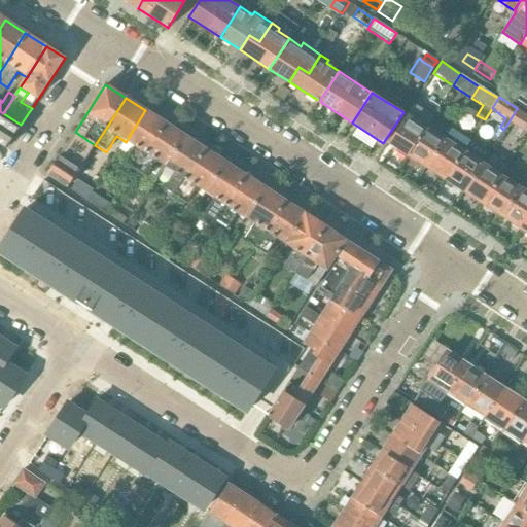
[(406,157),(422,133),(425,127),(432,116),(414,104),(388,143),(396,149),(397,152),(406,157)]
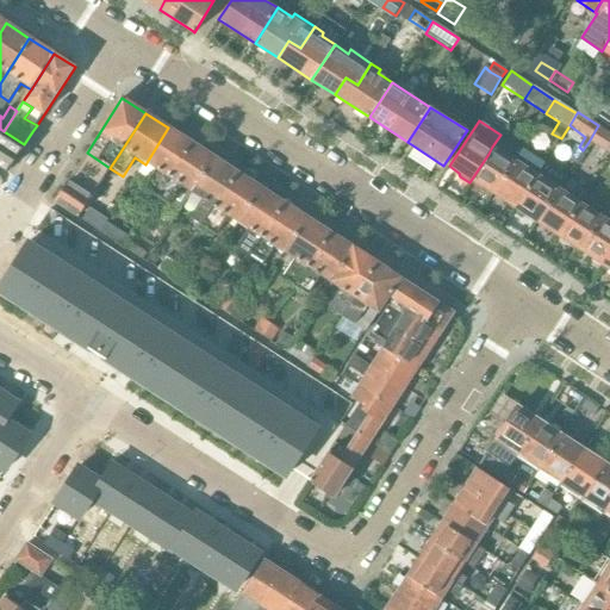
[(609,134),(598,128),(599,126),(598,125),(589,142),(609,155),(609,154),(609,134)]
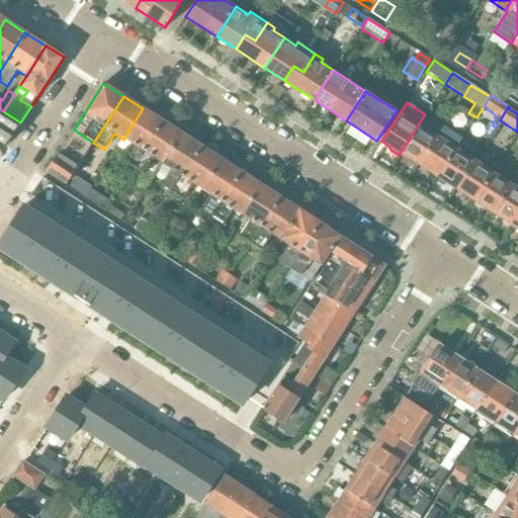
[(143,108),(123,140),(133,146),(122,161),(133,168),(163,121),(143,108)]
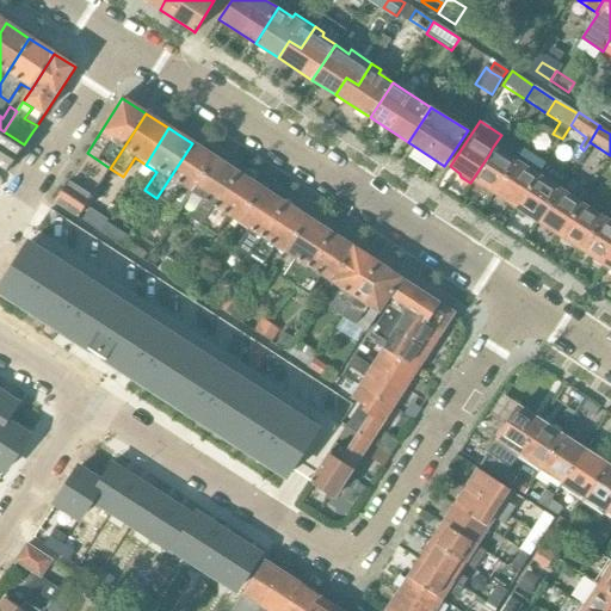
[(0,168),(6,173),(18,154),(22,149),(0,135),(0,168)]
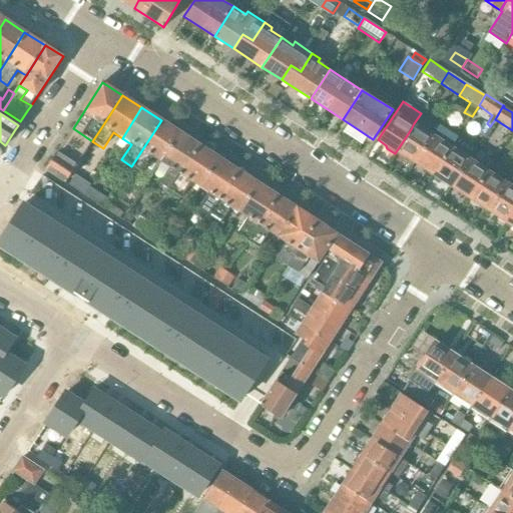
[(155,129),(131,166),(151,178),(161,163),(180,133),(161,120),(155,129)]
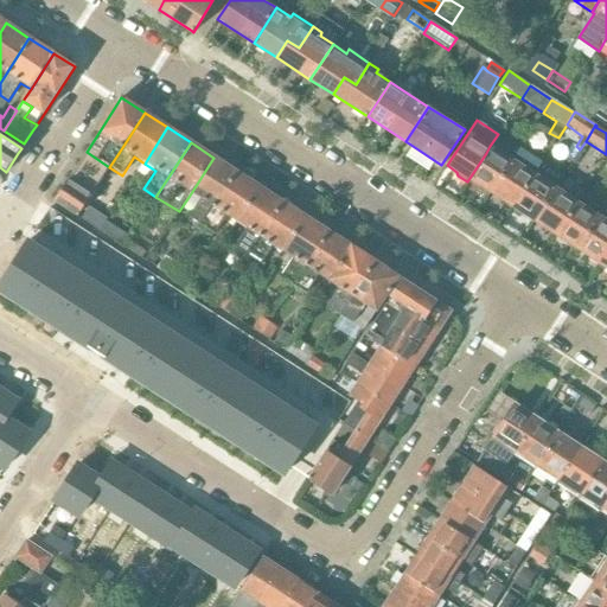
[(512,160),(500,153),(490,146),(486,153),(467,181),(477,189),(480,187),(491,193),(512,160)]
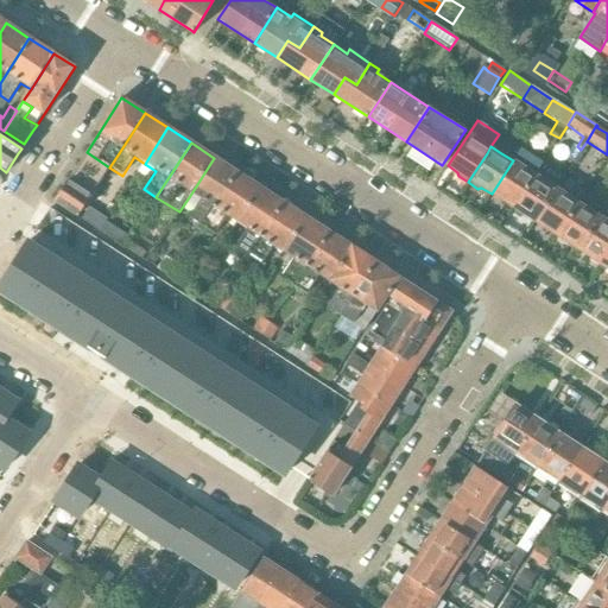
[(492,194),(513,208),(543,162),(520,147),(513,160),(492,194)]
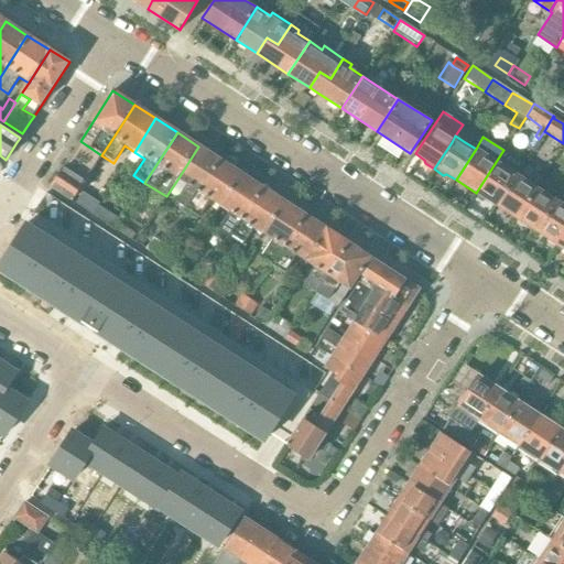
[(80,141),(51,187),(72,202),(101,155),(80,141)]
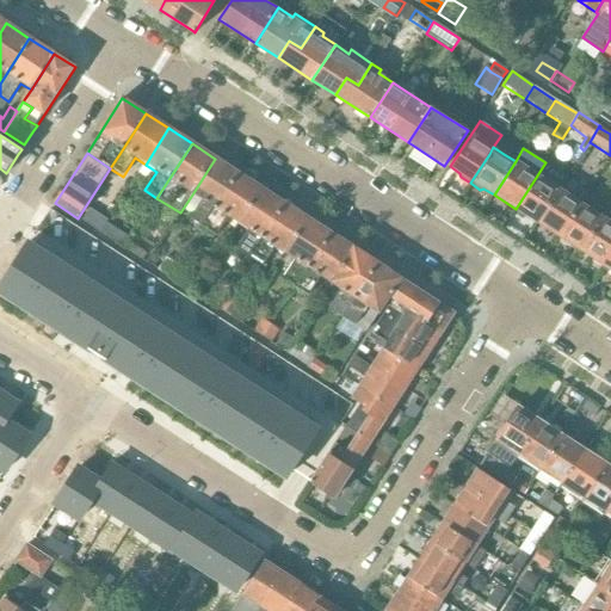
[(239,173),(215,159),(192,195),(202,201),(190,220),(203,228),(239,173)]
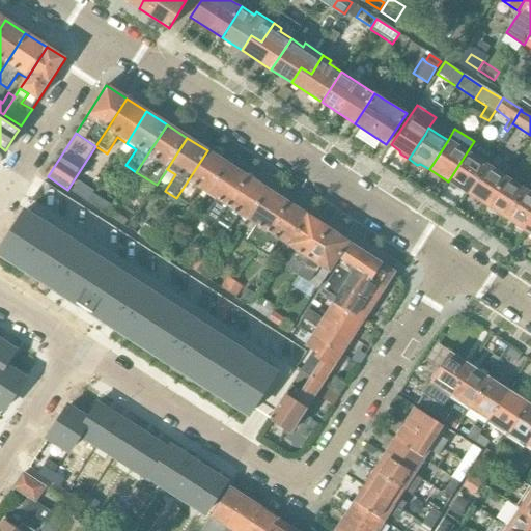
[(474,141),(448,182),(449,182),(450,186),(455,190),(458,188),(467,194),(485,165),(493,154),(474,141)]
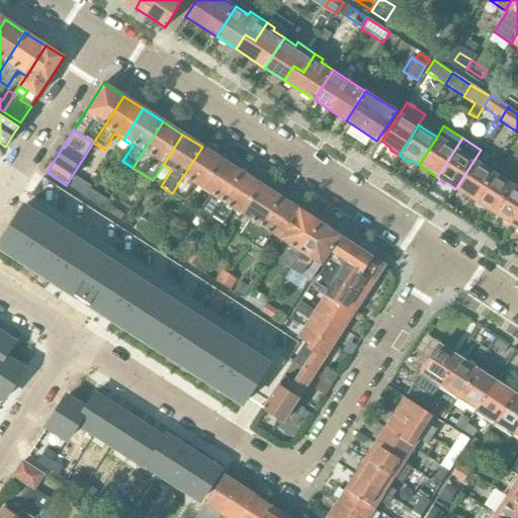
[(222,160),(202,147),(172,193),(183,200),(193,184),(202,190),(222,160)]
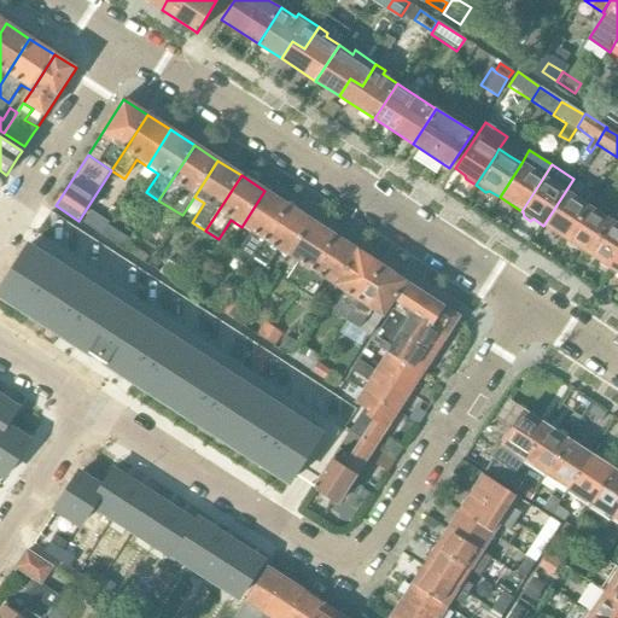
[(287,207),(264,191),(242,227),(251,233),(239,252),(252,261),(287,207)]
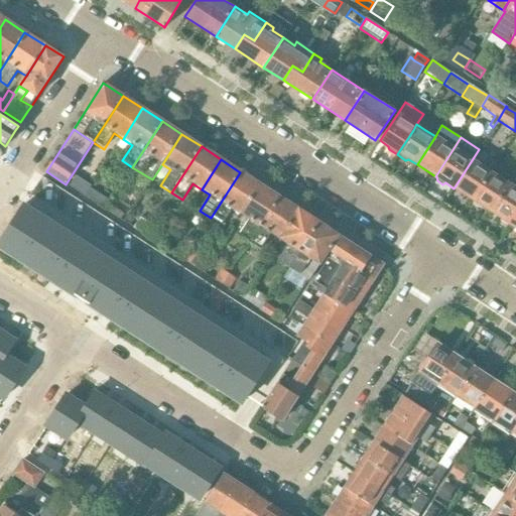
[(490,171),(472,160),(454,188),(472,200),(490,171)]
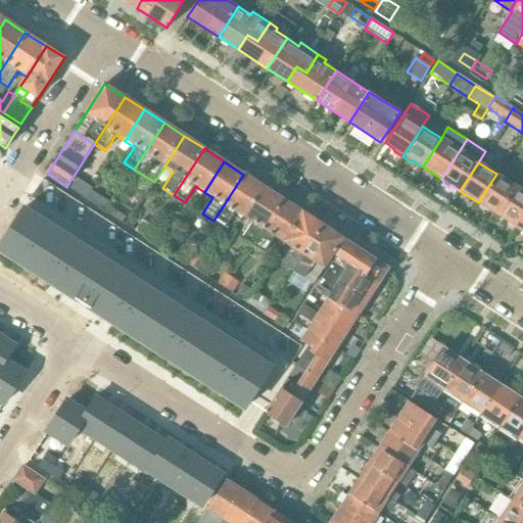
[(516,186),(496,174),(478,202),(480,203),(480,206),(485,210),(489,209),(497,215),(516,186)]
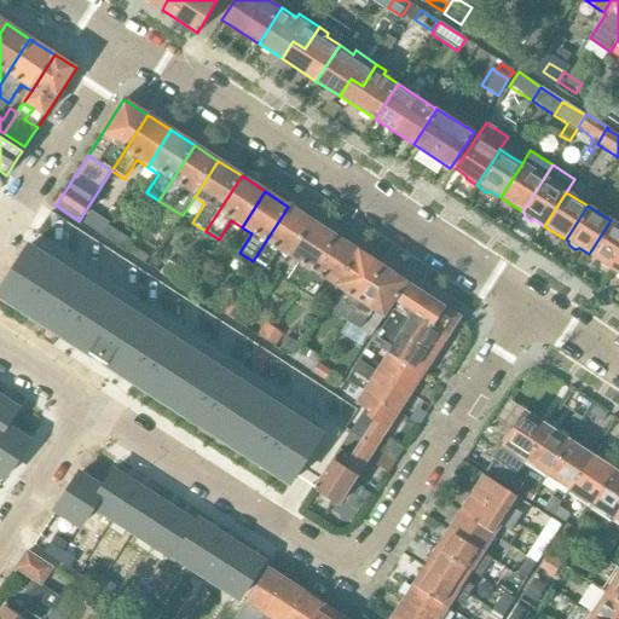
[(312,221),(288,207),(253,261),(266,270),(278,252),(288,258),(312,221)]
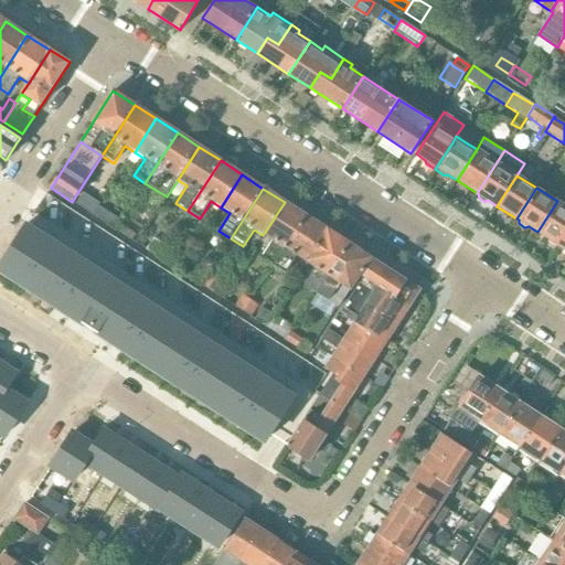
[(75,204),(92,215),(99,203),(83,192),(75,204)]
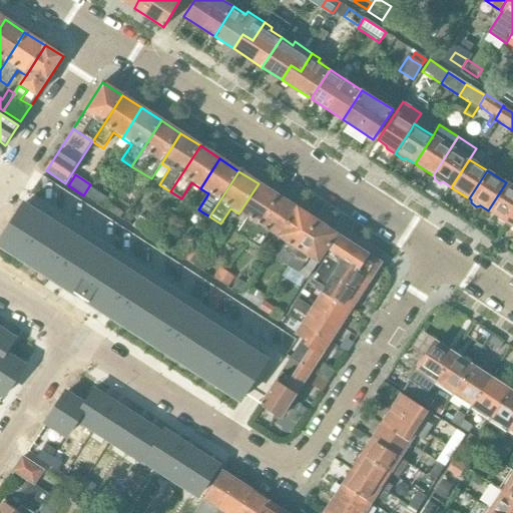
[(44,175),(34,189),(42,195),(52,180),(44,175)]
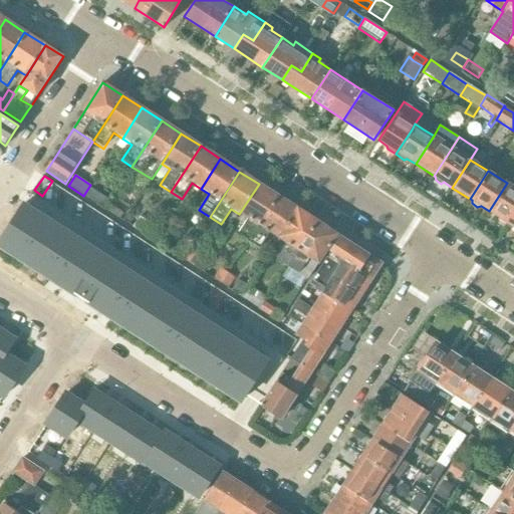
[(513,212),(513,188),(507,183),(489,211),(507,223),(513,212)]
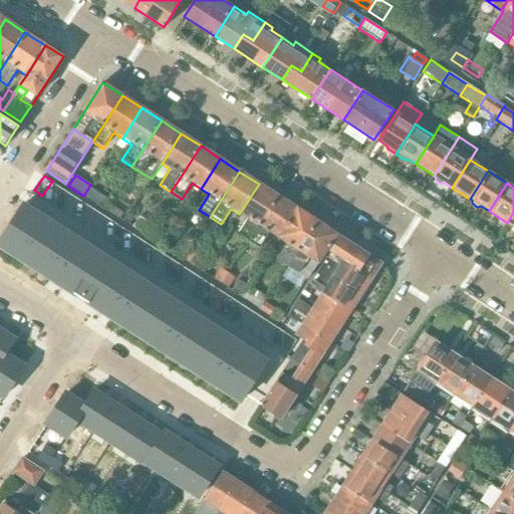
[(278,197),(259,184),(239,214),(248,220),(238,235),(249,242),(278,197)]
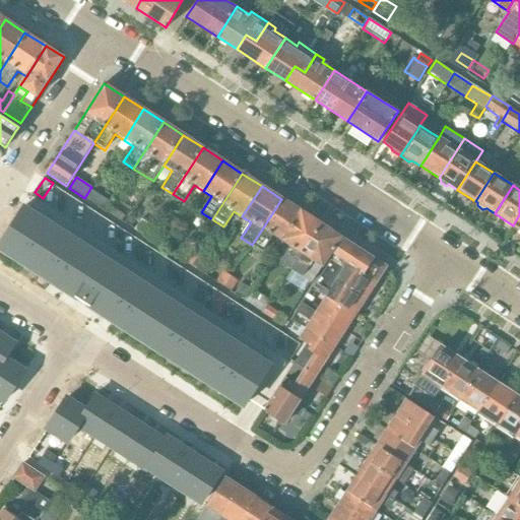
[(93,191),(88,200),(106,211),(113,201),(112,200),(111,202),(93,191)]
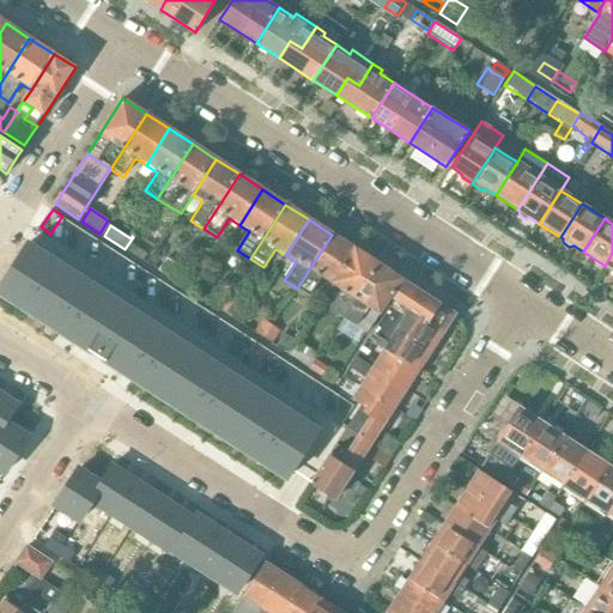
[(354,249),(332,235),(297,289),(310,298),(322,279),(332,285),(354,249)]
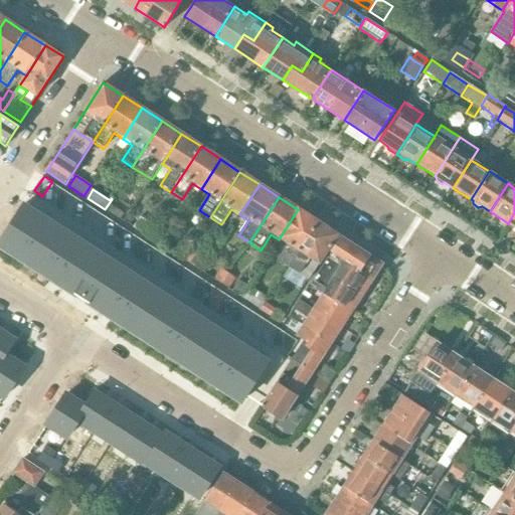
[(121,218),(127,208),(112,199),(105,209),(121,218)]
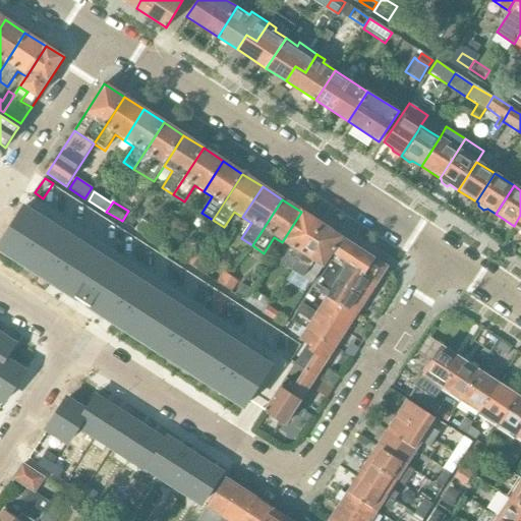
[(21,212),(1,243),(13,250),(9,256),(39,275),(43,270),(53,276),(50,282),(115,324),(118,319),(128,325),(125,331),(155,349),(159,344),(180,358),(176,363),(206,383),(210,377),(231,391),(228,397),(243,407),(268,370),(21,212)]
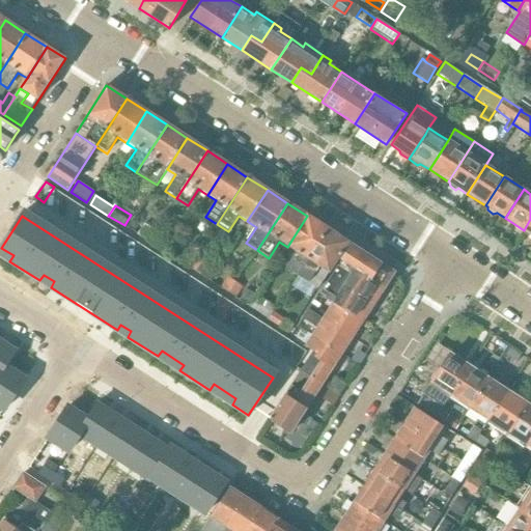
[(327,229),(307,216),(287,247),(296,253),(286,269),(297,276),(327,229)]
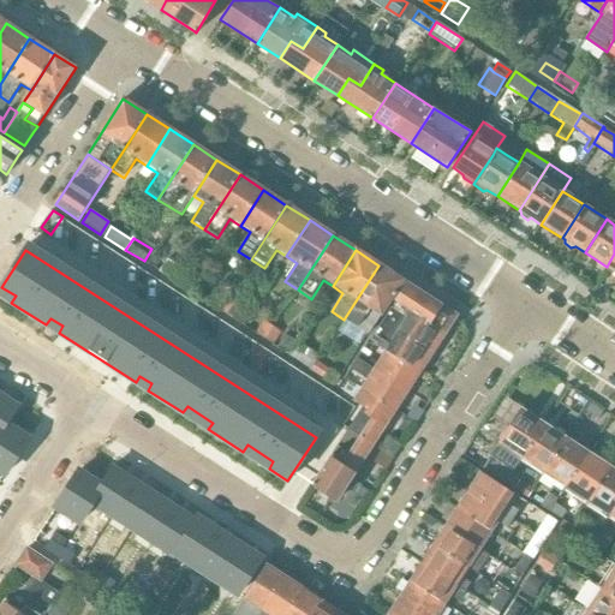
[(167,258),(157,272),(172,281),(180,267),(167,258)]
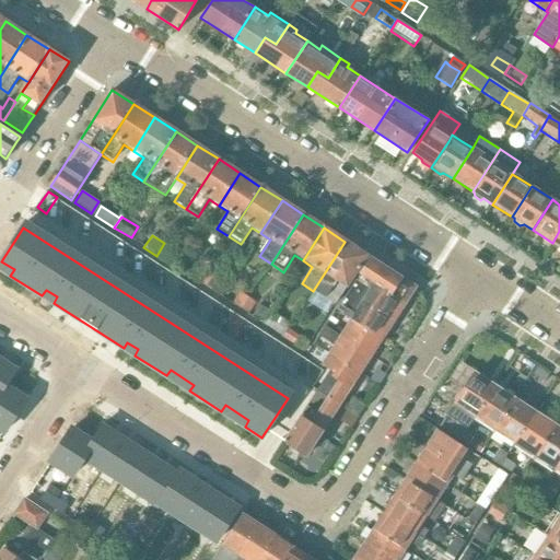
[(345,242),(313,291),(335,305),(366,256),(345,242)]
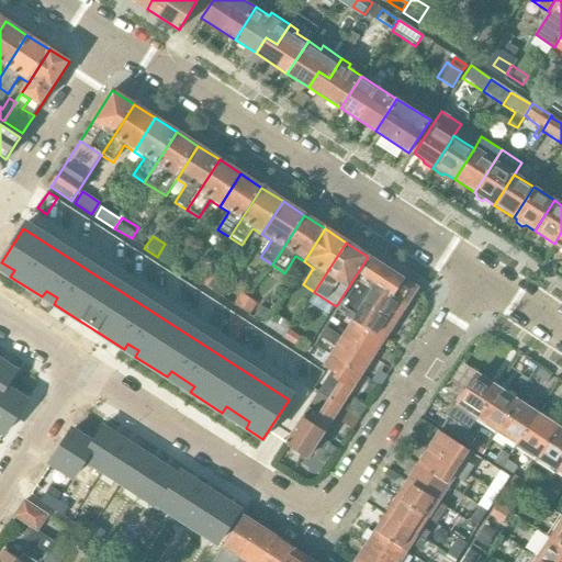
[(164,261),(171,248),(165,244),(157,257),(164,261)]
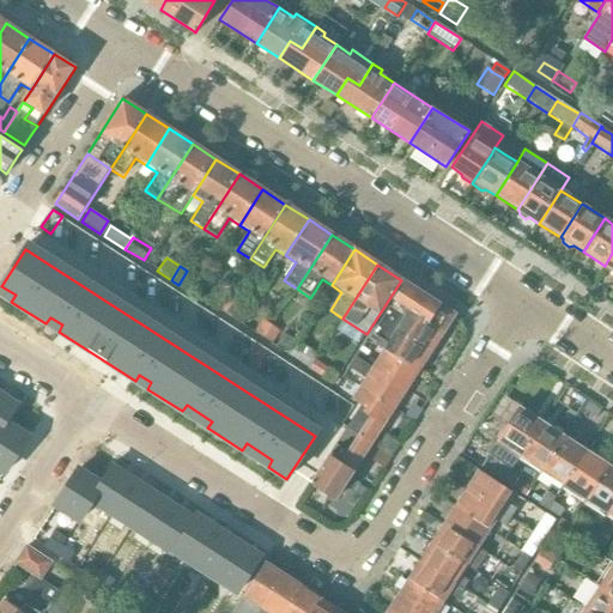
[(418,372),(430,352),(438,340),(454,314),(406,283),(368,340),(386,351),(418,372)]
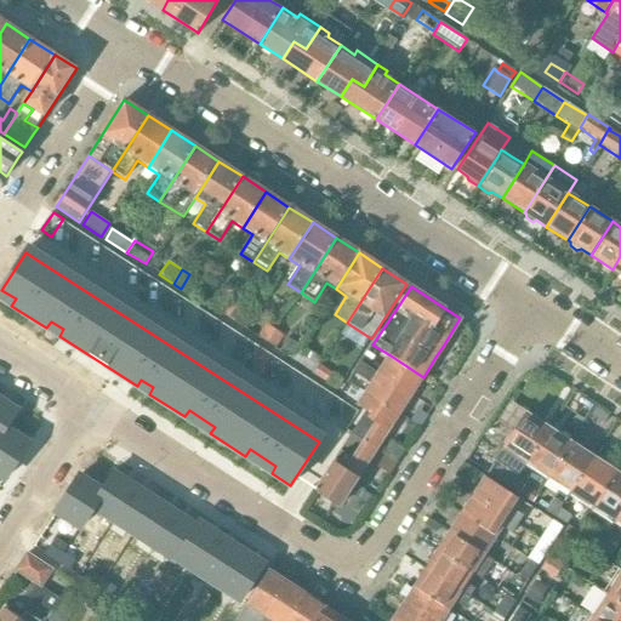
[(255,319),(251,317),(250,317),(254,313),(229,296),(220,312),(234,322),(248,330),(255,319)]
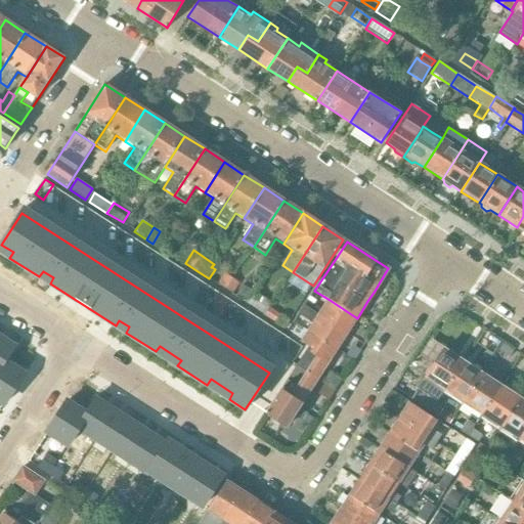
[(224,274),(218,285),(225,290),(232,279),(224,274)]
